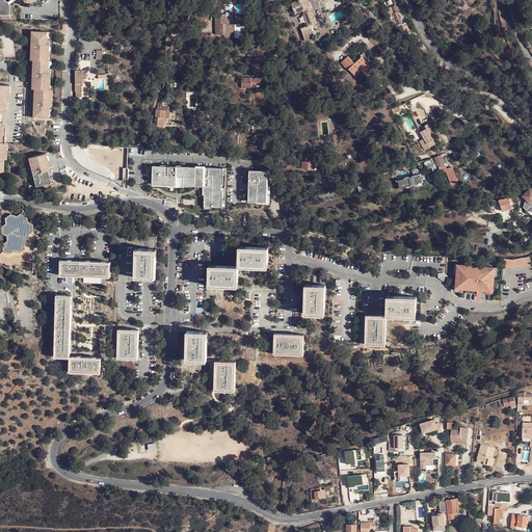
[(0,0),(0,15),(9,16),(9,4),(7,2),(4,1),(4,0),(0,0)]
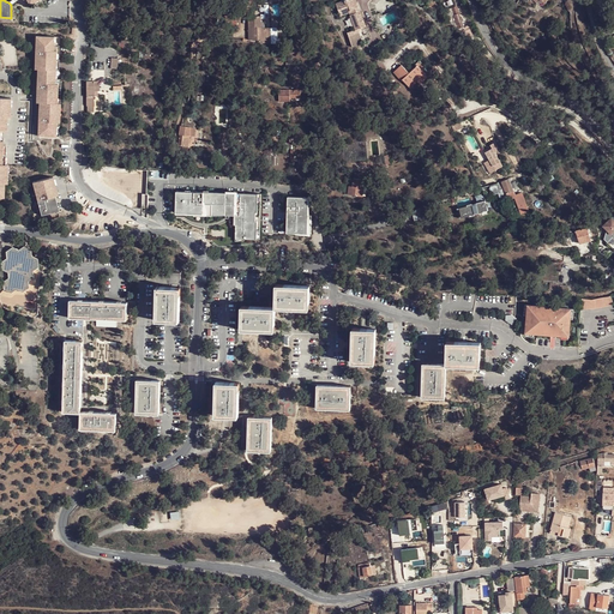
[(365,25),(354,0),(342,0),(336,4),(341,17),(350,13),(355,29),(357,29),(365,25)]
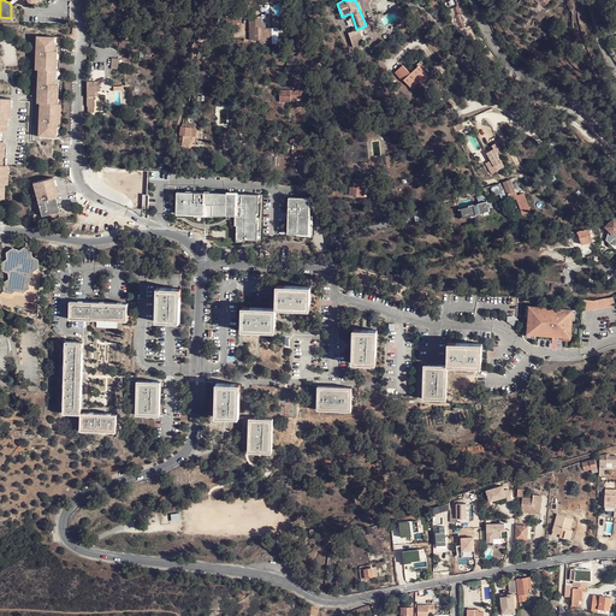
[(460,4),(455,6),(457,12),(466,29),(473,25),(472,22),(469,24),(460,4)]
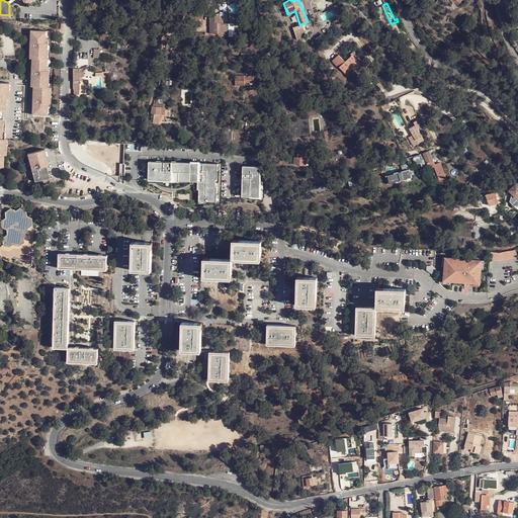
[(323,13),(322,10),(316,13),(320,23),(338,16),(334,8),(323,13)]
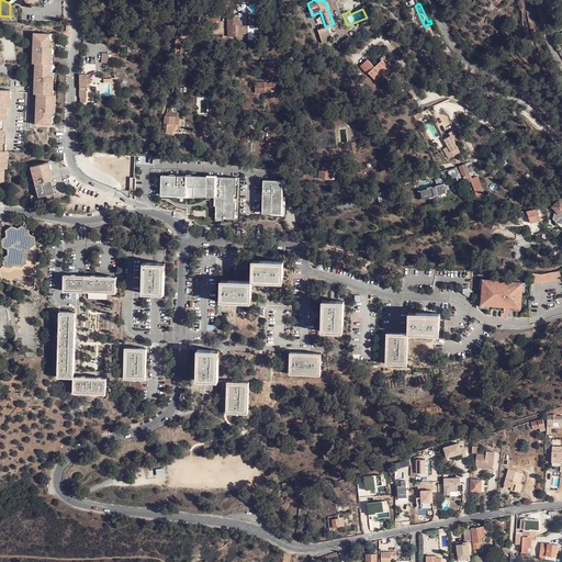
[(247,37),(247,26),(239,25),(239,15),(234,14),(226,15),(226,26),(226,36),(236,36),(247,37)]
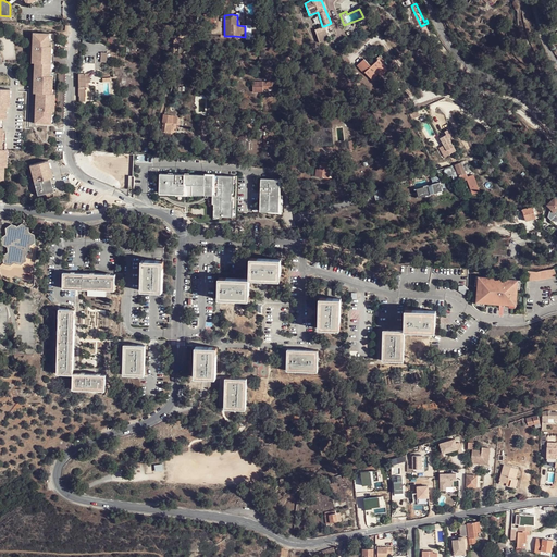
[(320,27),(314,29),(319,42),(325,40),(320,27)]
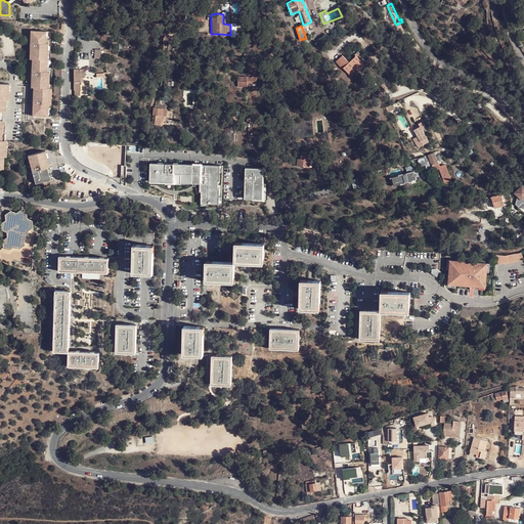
[(34,51),(31,51),(31,61),(33,61),(33,77),(36,77),(35,81),(33,81),(33,89),(34,89),(34,103),(37,103),(37,110),(34,110),(34,119),(47,119),(47,111),(51,112),(51,106),(51,90),(49,90),(50,75),(50,71),(46,71),(47,61),(47,45),(47,41),(44,40),(45,32),(32,31),(31,46),(34,46),(34,51)]
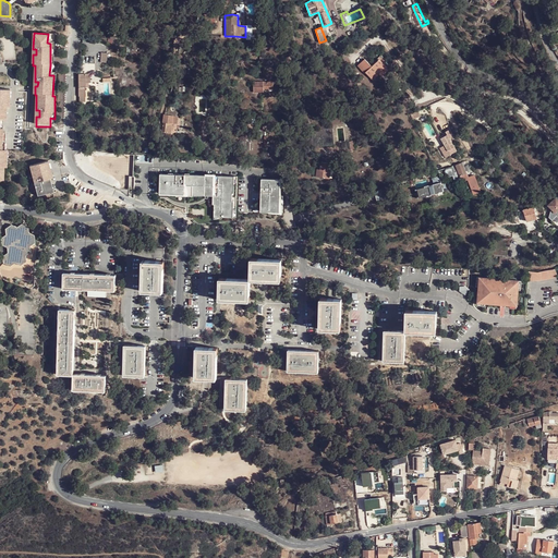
[(380,76),(388,69),(378,58),(371,65),(364,58),(356,65),(364,74),(365,73),(373,81),(378,75),(380,76)]
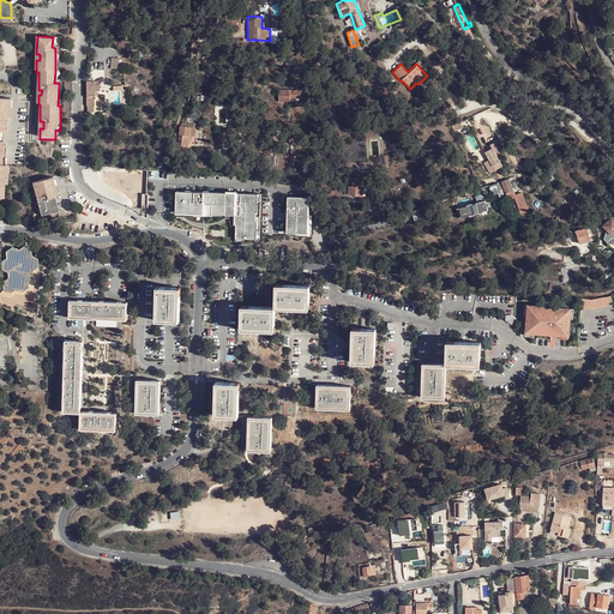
[(85,94),(88,114),(92,114),(94,96),(95,96),(95,91),(100,91),(100,80),(86,80),(85,94)]
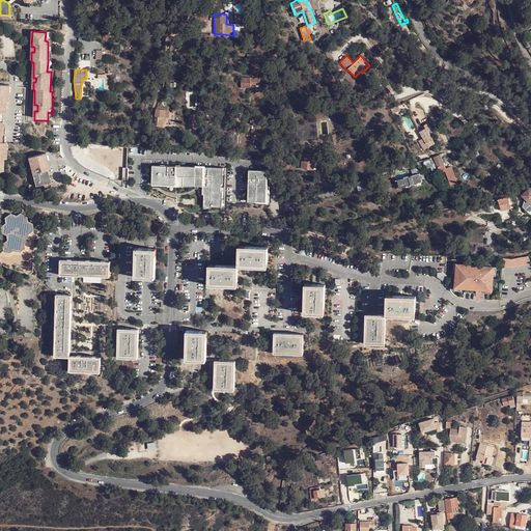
[(262,85),(262,77),(259,78),(258,77),(241,79),(242,89),(252,88),(252,86),(262,85)]
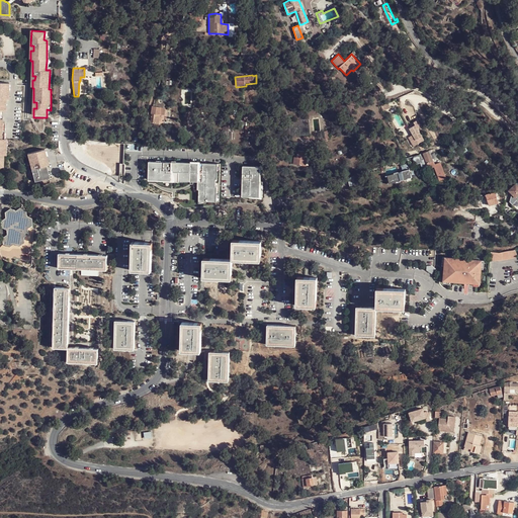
[(167,106),(153,105),(152,110),(151,122),(161,123),(162,114),(166,115),(167,107),(167,106)]
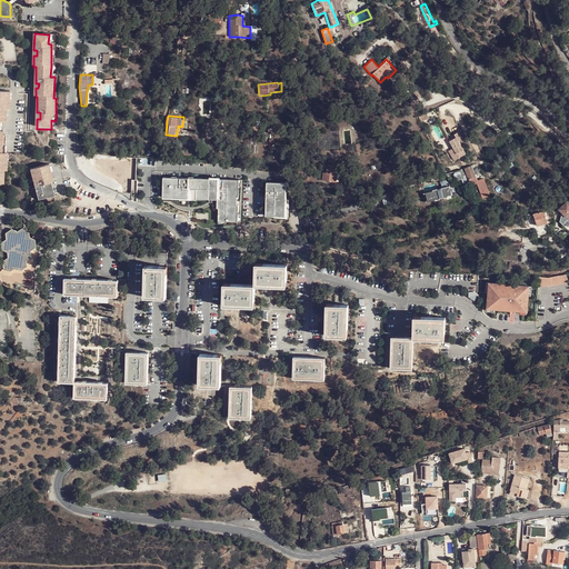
[(342,130),(343,146),(356,145),(355,130),(342,130)]
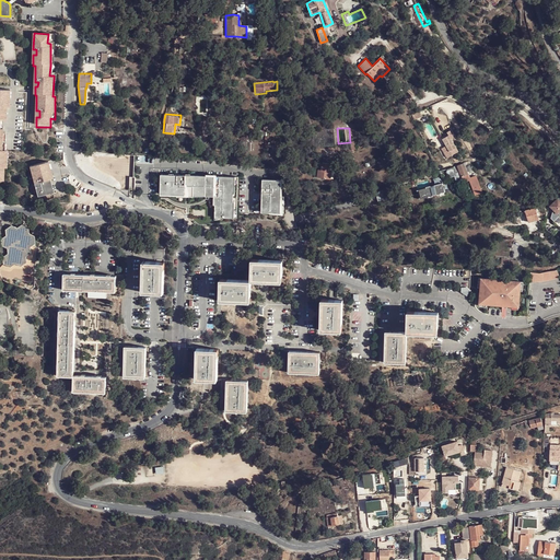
[(456,148),(450,135),(443,137),(448,151),(456,148)]
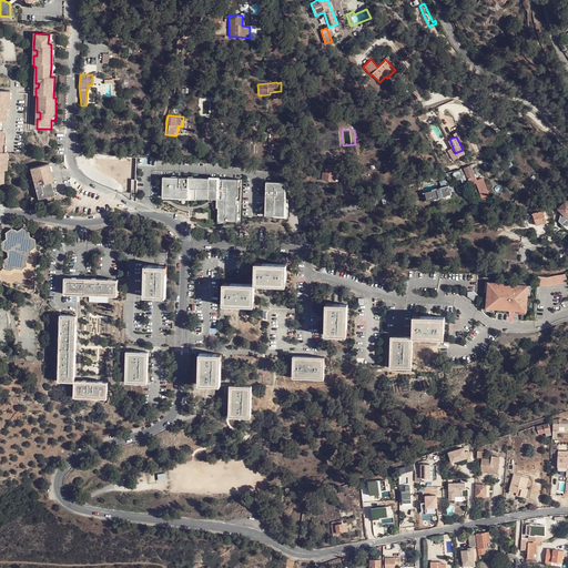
[(335,171),(336,162),(328,160),(327,164),(325,163),(322,176),(335,180),(337,172),(335,171)]
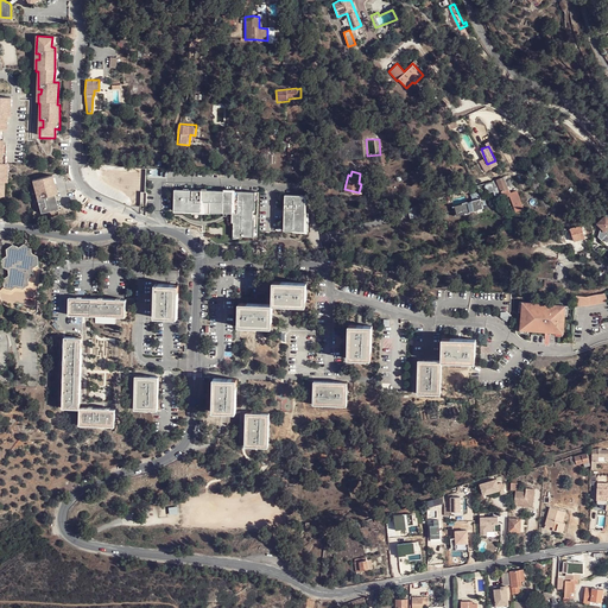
[(502,173),(495,177),(493,178),(496,185),(500,183),(502,189),(501,189),(505,195),(510,192),(517,208),(525,204),(517,187),(510,190),(508,185),(502,173)]
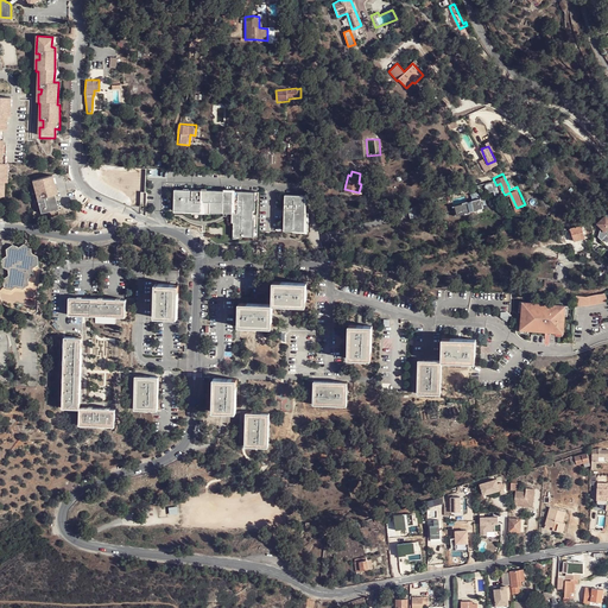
[(55,195),(58,194),(52,175),(43,177),(31,181),(37,200),(55,195)]
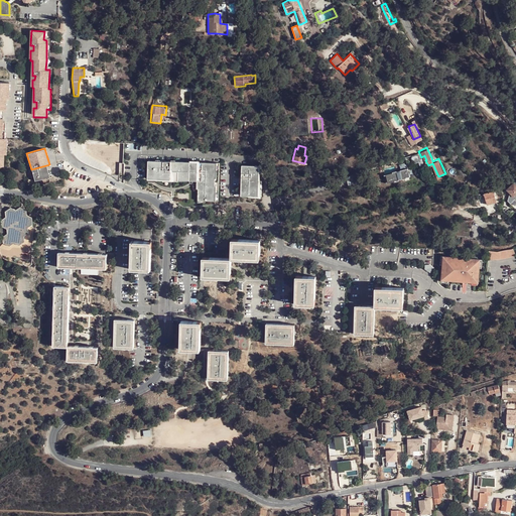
[(418,151),(412,154),(416,162),(422,159),(421,157),(418,151)]
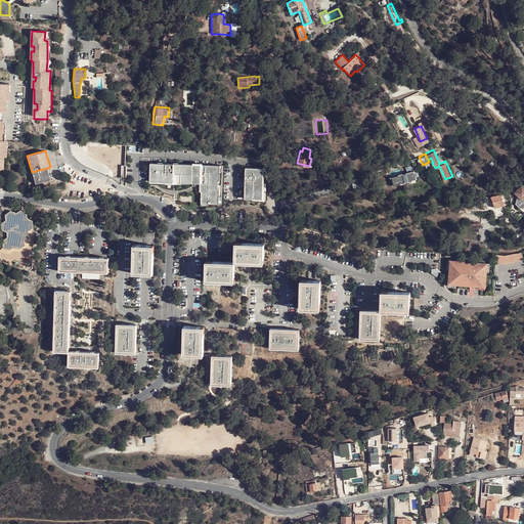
[(223,166),(151,164),(150,180),(159,180),(158,182),(166,183),(166,181),(174,182),(181,182),(181,183),(185,183),(185,180),(192,180),(201,180),(201,184),(201,187),(202,187),(202,206),(208,206),(208,204),(222,205),(223,166)]
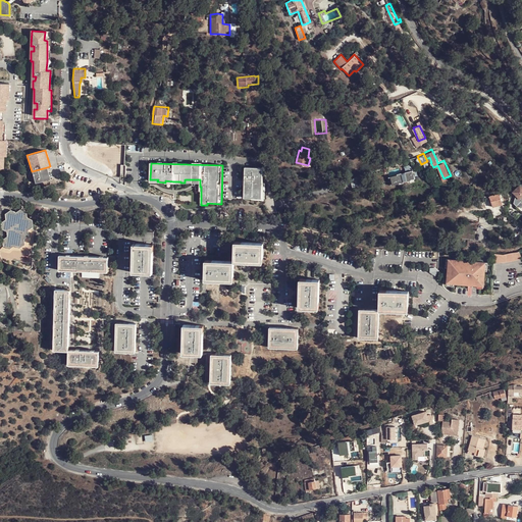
[(265,166),(246,166),(245,198),(266,199),(266,183),(265,174),(265,166)]
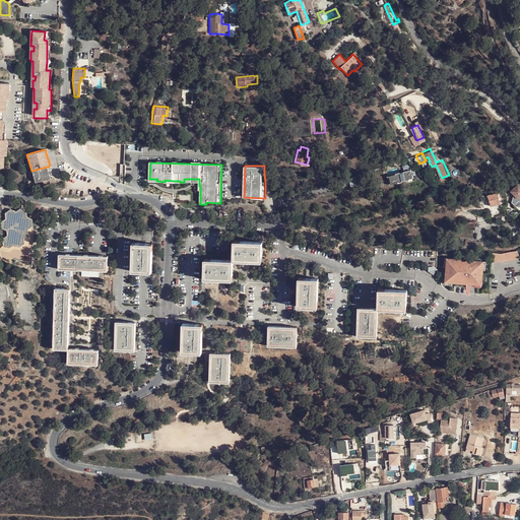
[(47,167),(31,171),(34,182),(50,178),(47,167)]
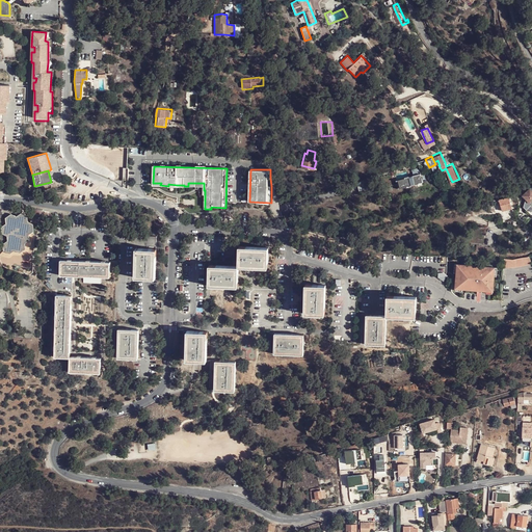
[(425,180),(422,171),(415,175),(415,176),(411,177),(410,177),(400,181),(404,190),(415,185),(418,183),(418,184),(422,182),(425,180)]
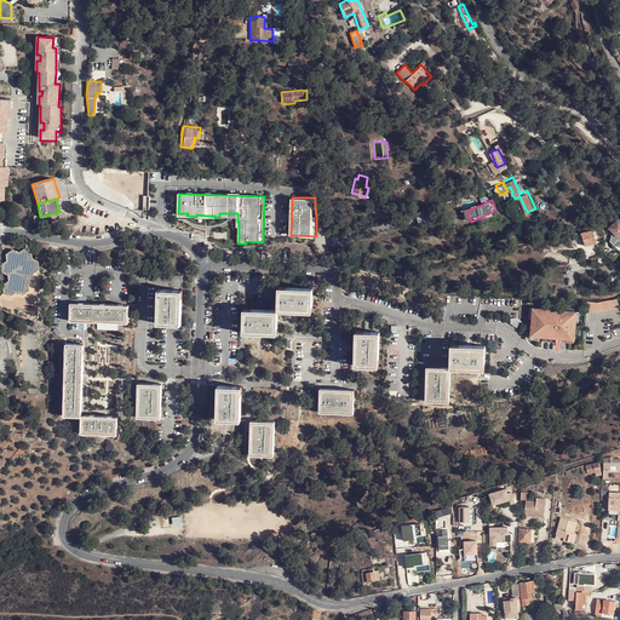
[(597,242),(593,229),(581,233),(585,245),(597,242)]
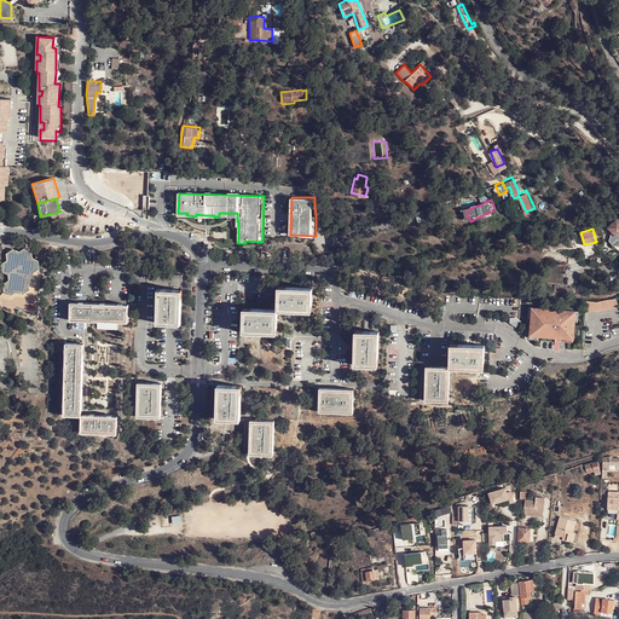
[(46,256),(50,243),(39,241),(35,254),(46,256)]
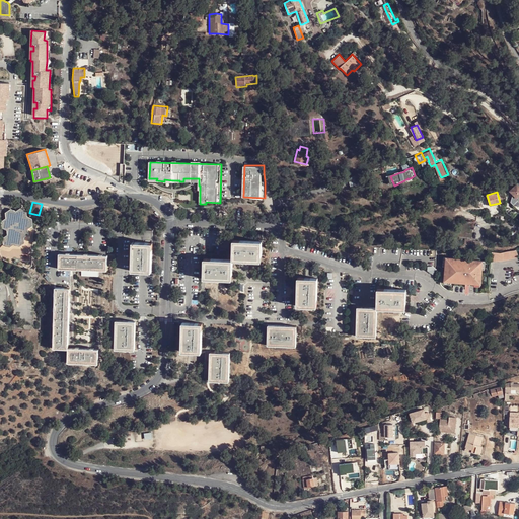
[(32,226),(31,219),(26,217),(26,211),(19,208),(14,211),(9,208),(3,213),(5,218),(1,221),(2,228),(5,230),(5,235),(2,237),(3,245),(8,247),(13,243),(17,246),(23,243),(23,237),(28,234),(28,228),(32,226)]
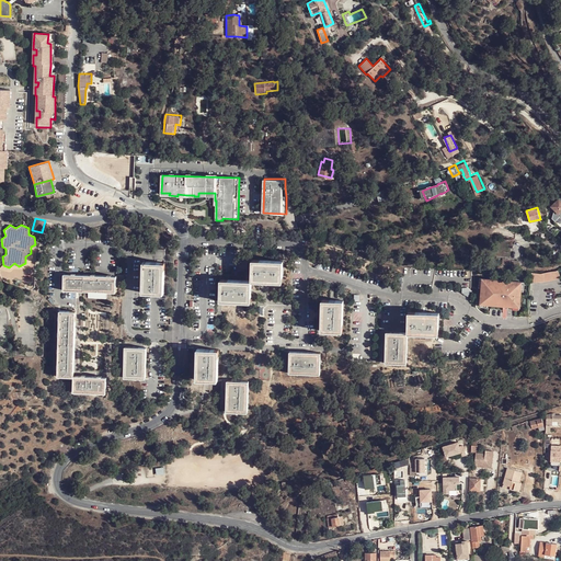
[(262,258),(261,278),(293,279),(293,259),(262,258)]
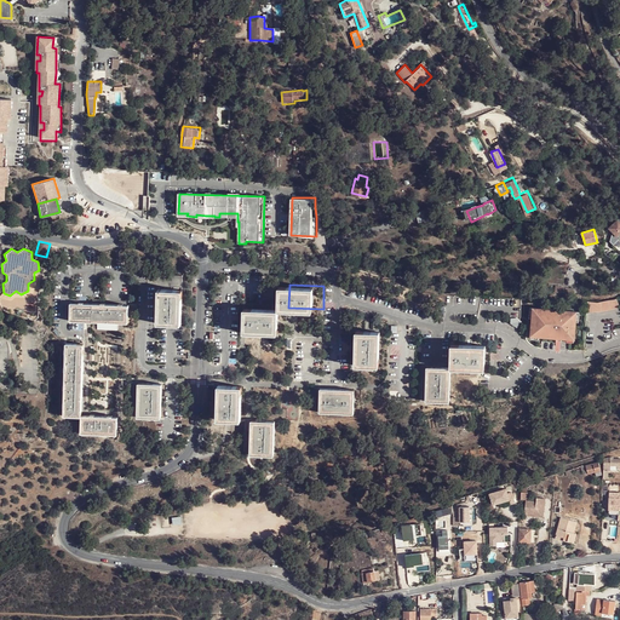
[(191,321),(193,288),(170,287),(168,321),(191,321)]
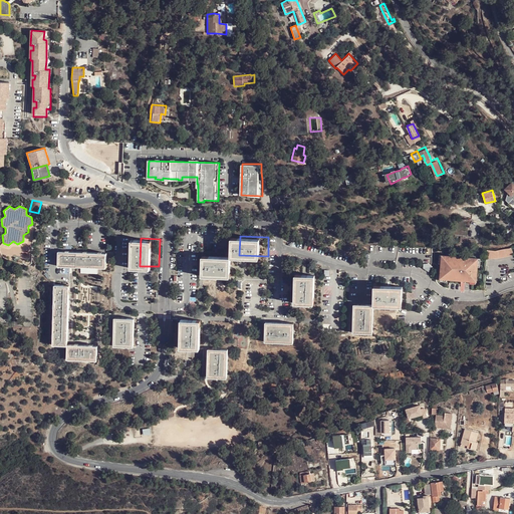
[(352,251),(353,245),(342,242),(340,251),(351,253),(352,251)]
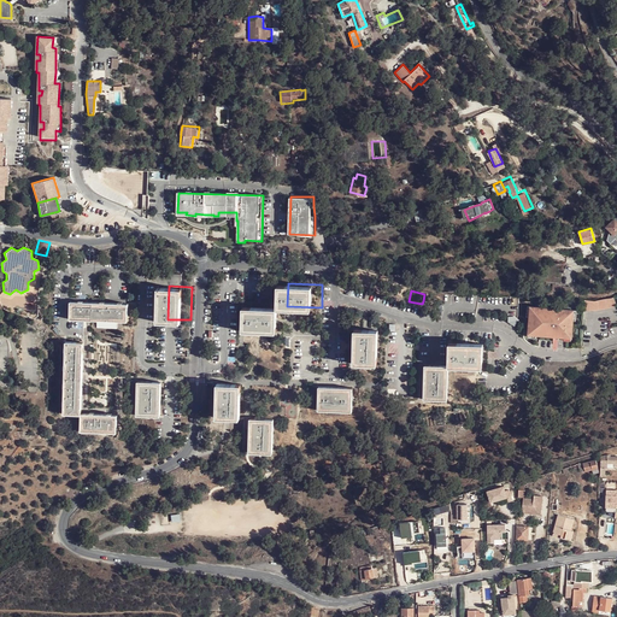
[(585,300),(585,311),(589,311),(604,310),(616,306),(613,298),(611,299),(594,301),(585,300)]
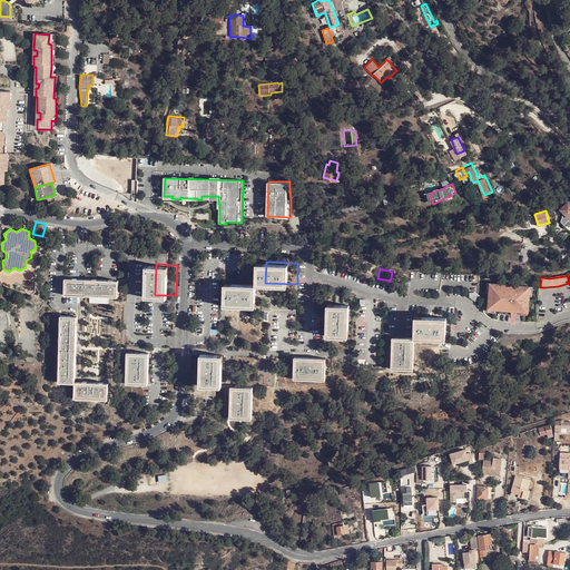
[(120,293),(120,278),(67,278),(67,293),(120,293)]
